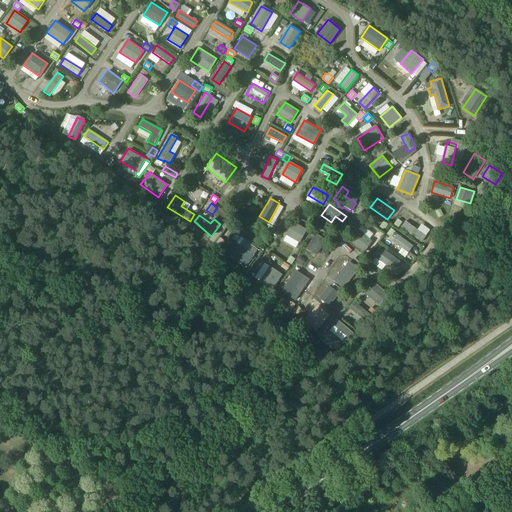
[(398,218),(394,224),(398,228),(403,222),(398,218)]
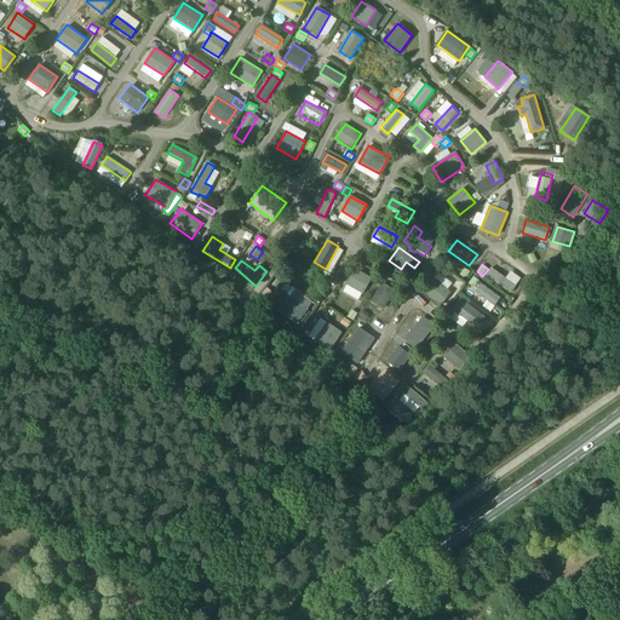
[(465,268),(459,275),(465,279),(470,271),(465,268)]
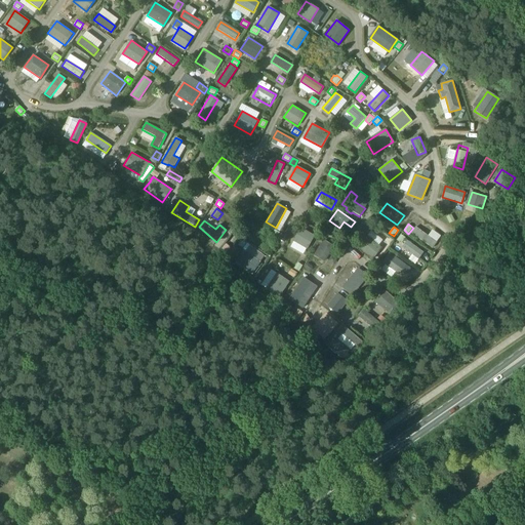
[(437,242),(416,227),(412,233),(433,247),(437,242)]
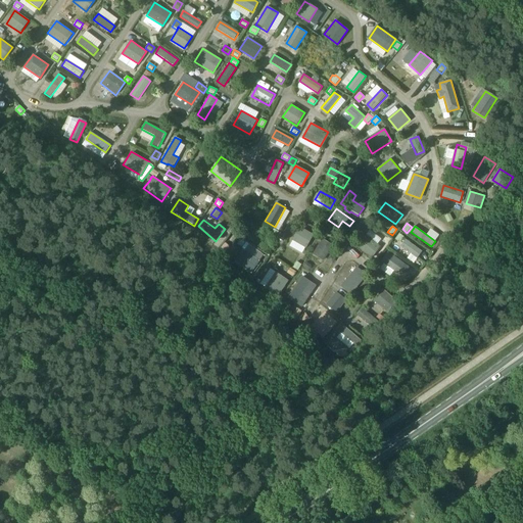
[(306,247),(314,235),(298,227),(291,239),(306,247)]
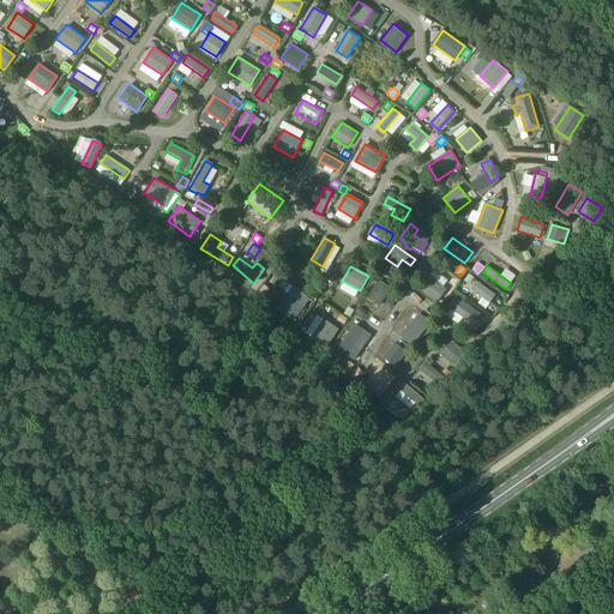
[(320,269),(318,276),(324,280),(327,272),(320,269)]
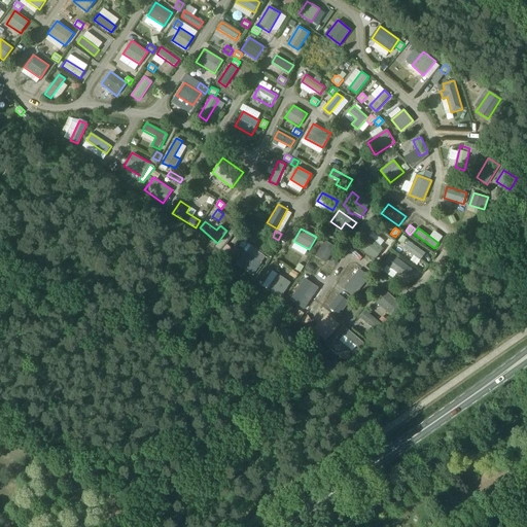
[(402,236),(398,241),(402,245),(407,239),(402,236)]
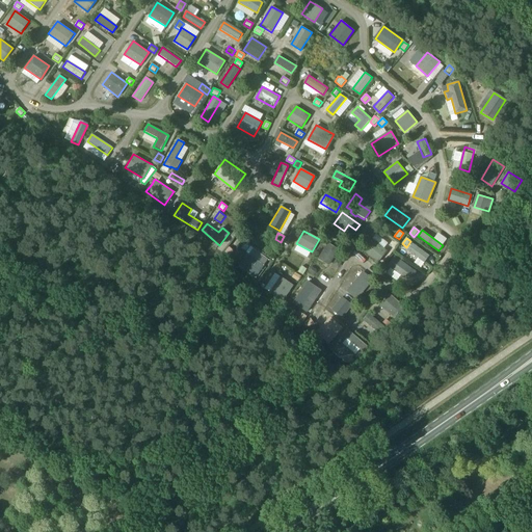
[(387,251),(372,239),(363,250),(378,263),(387,251)]
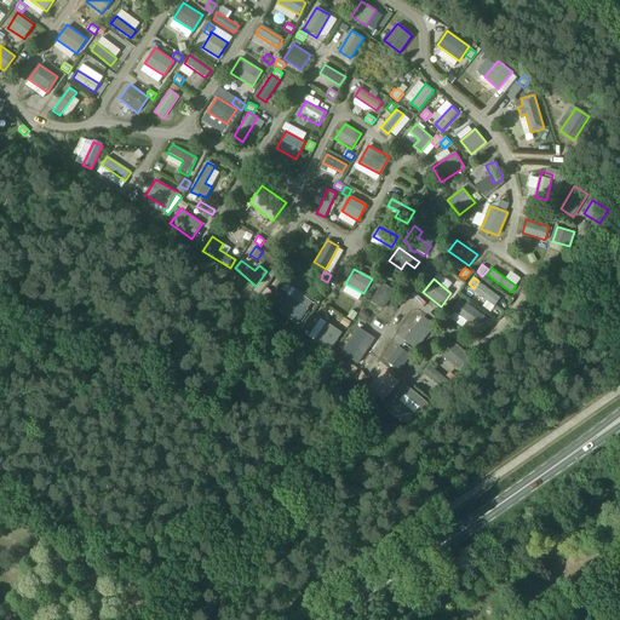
[(463,285),(457,280),(453,285),(459,290),(463,285)]
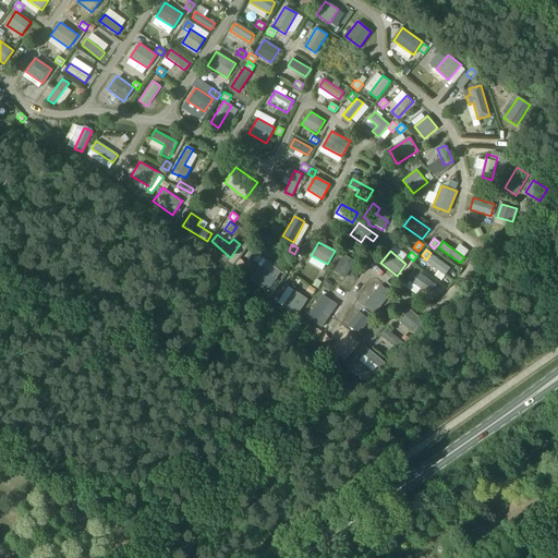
[(344,279),(355,263),(344,255),(334,273),(344,279)]
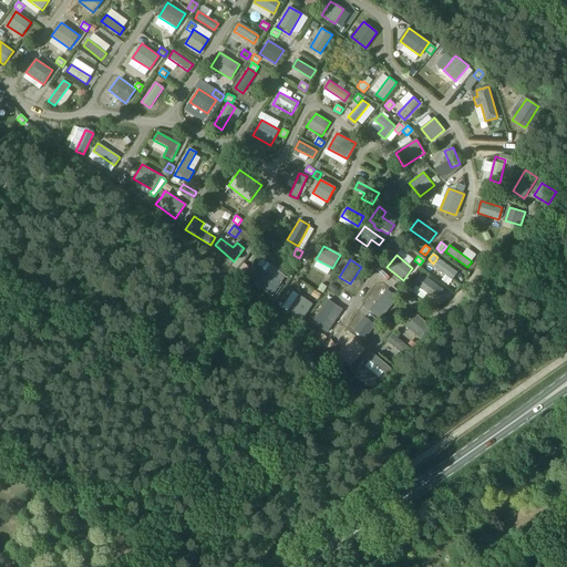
[(435,266),(453,279),(457,272),(440,260),(435,266)]
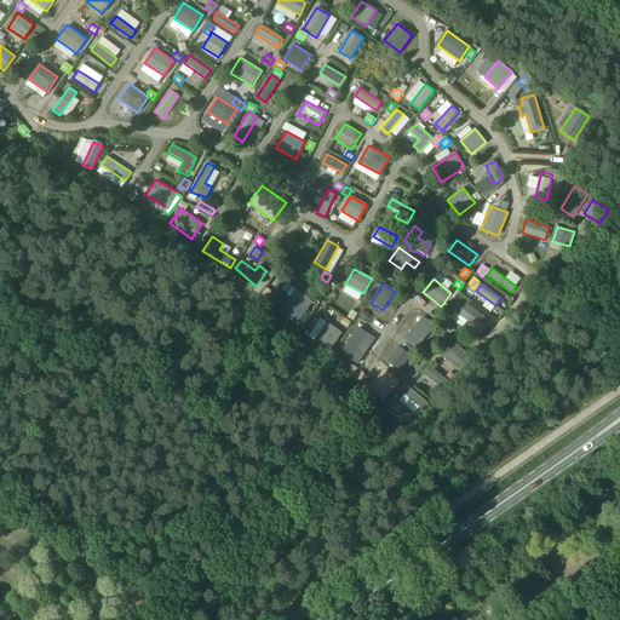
[(264,300),(267,298),(271,292),(268,288),(262,294),(262,293),(259,296),(264,300)]
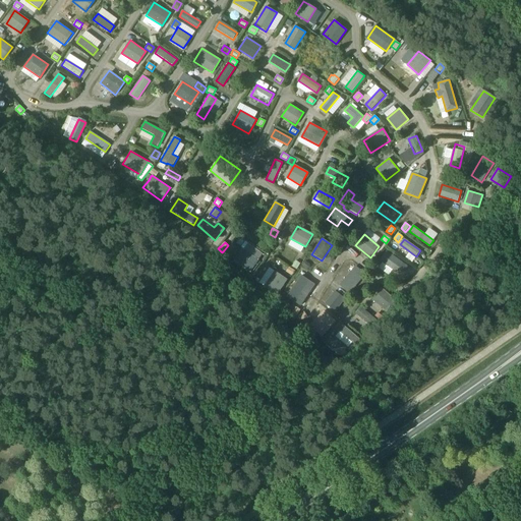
[(258,259),(243,248),(234,261),(250,272),(258,259)]
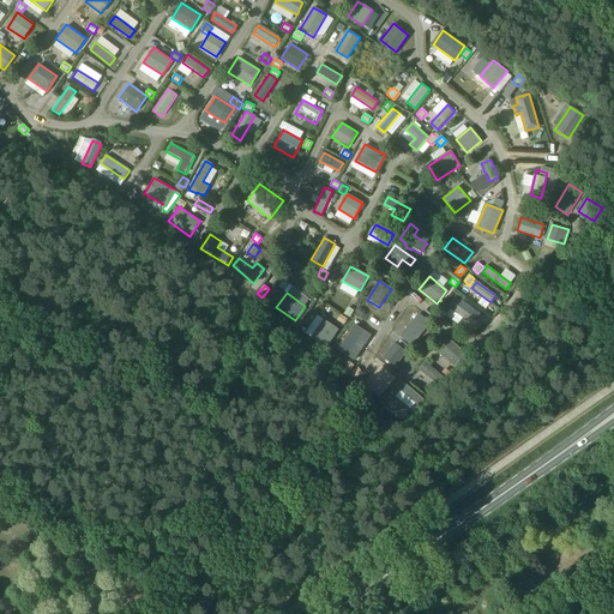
[(468,320),(469,318),(475,323),(481,314),(456,296),(449,307),(468,320)]
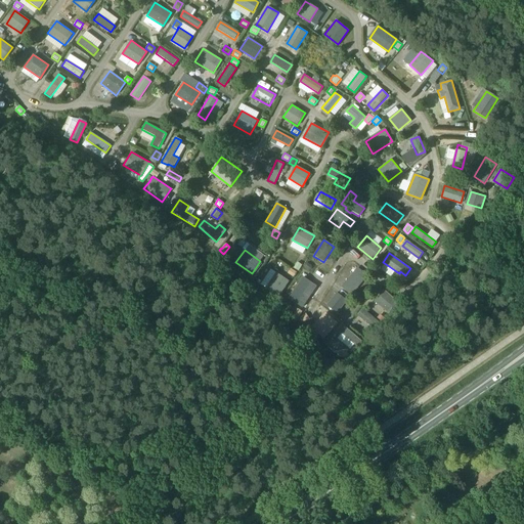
[(299,271),(302,265),(297,262),(294,268),(299,271)]
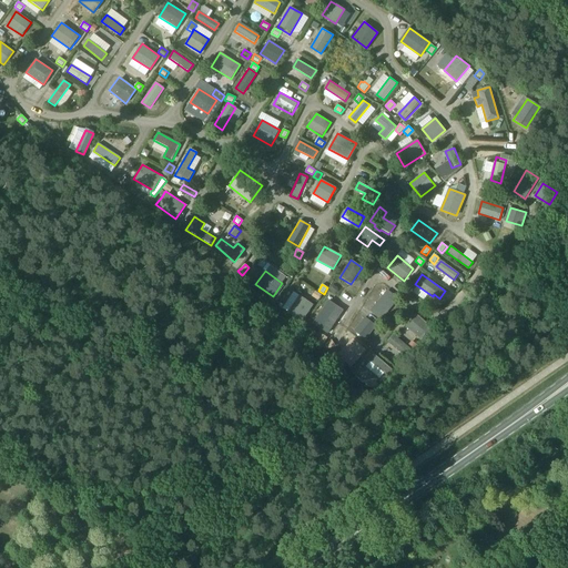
[(322,295),(315,291),(312,296),(318,301),(322,295)]
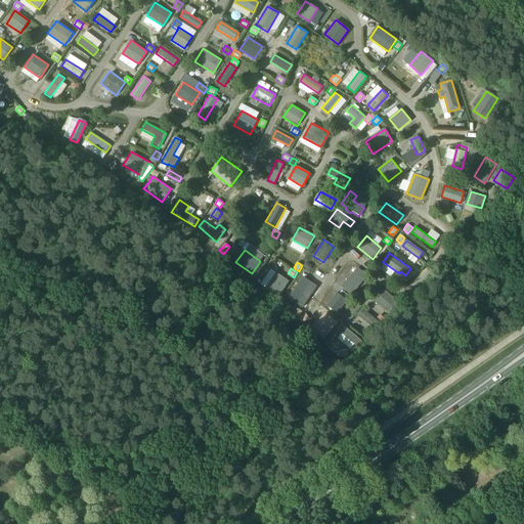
[(352,296),(367,276),(357,268),(342,288),(352,296)]
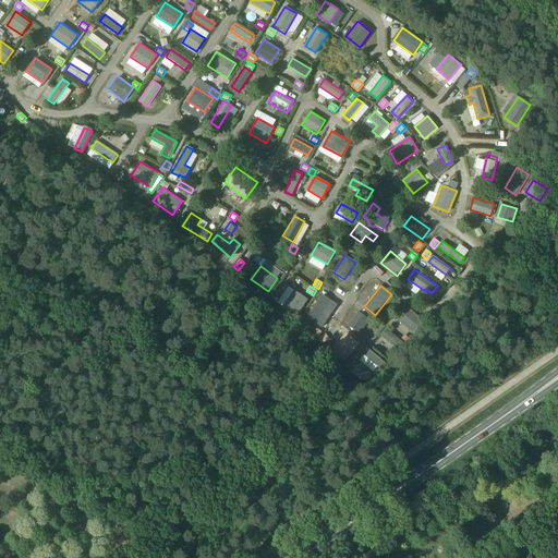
[(296,317),(307,299),(293,290),(282,308),(296,317)]
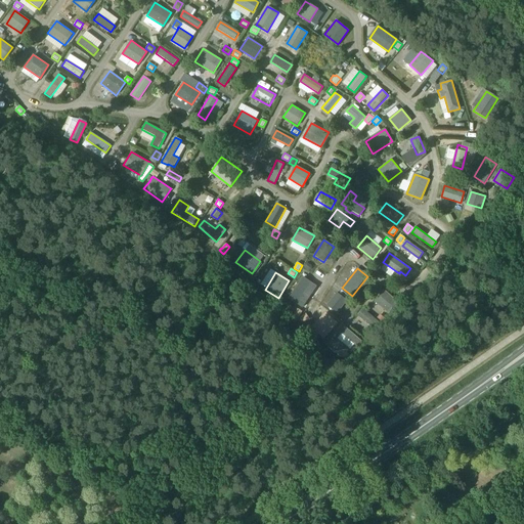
[(318,285),(305,276),(292,297),(305,305),(318,285)]
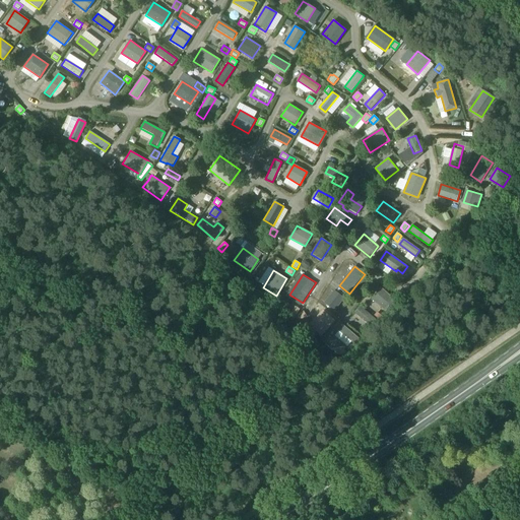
[(386,312),(396,301),(382,287),(372,300),(386,312)]
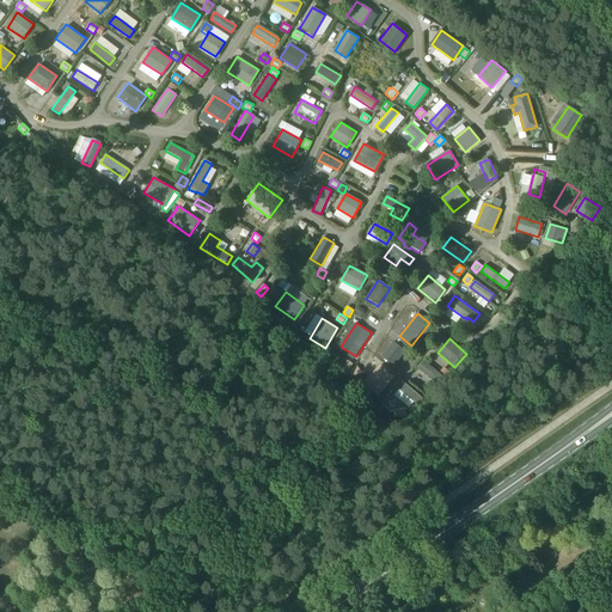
[(393,342),(381,357),(393,368),(407,350),(393,342)]
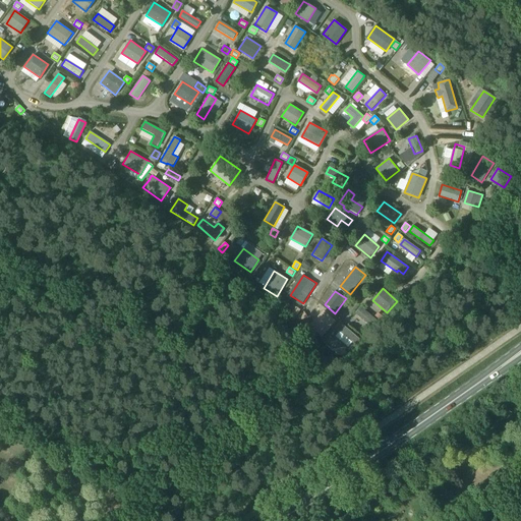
[(295,307),(292,313),(296,316),(300,309),(295,307)]
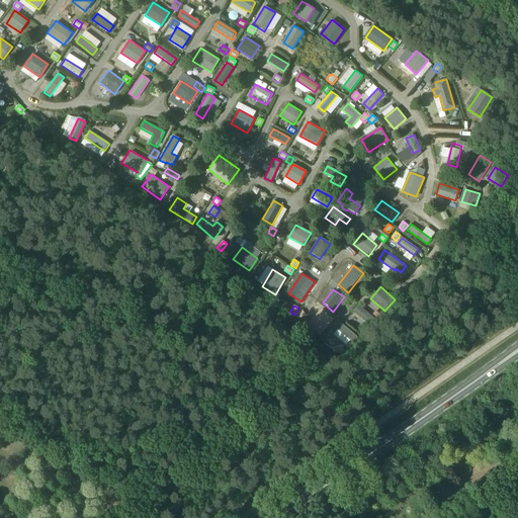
[(359,306),(354,312),(371,325),(376,319),(359,306)]
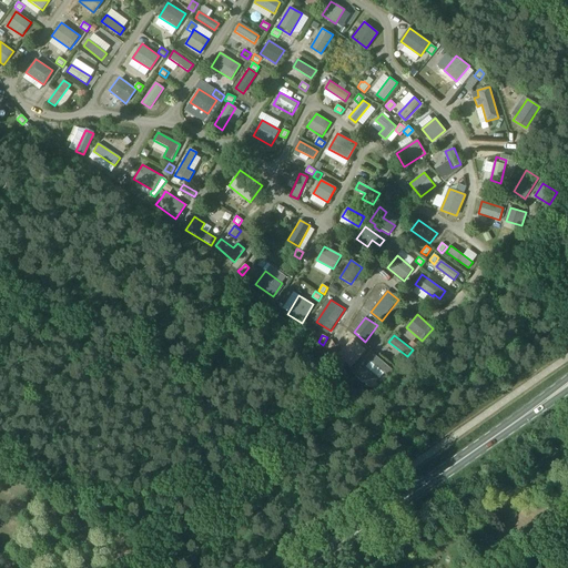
[(351,367),(365,351),(353,340),(338,356),(351,367)]
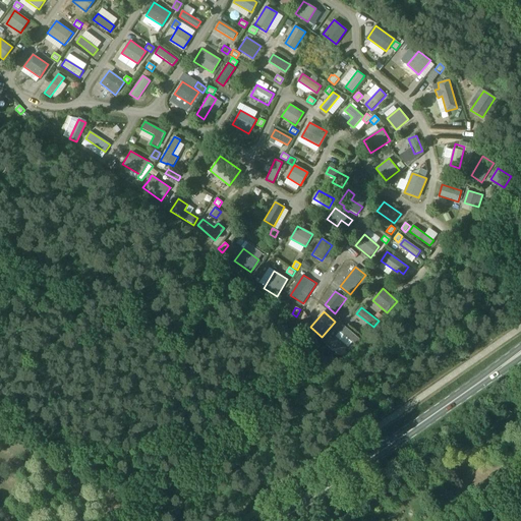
[(304,312),(298,316),(301,321),(307,316),(304,312)]
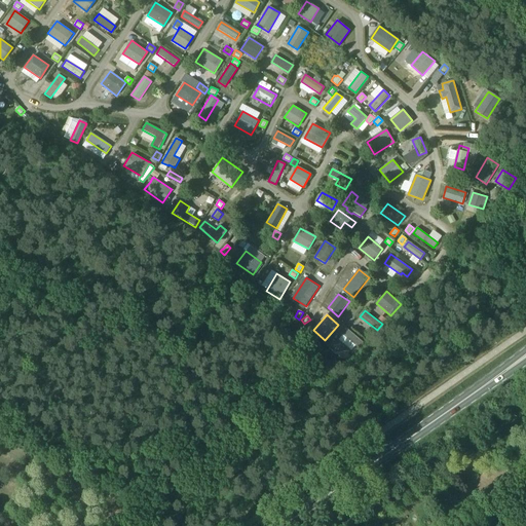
[(363,342),(346,329),(342,334),(359,348),(363,342)]
